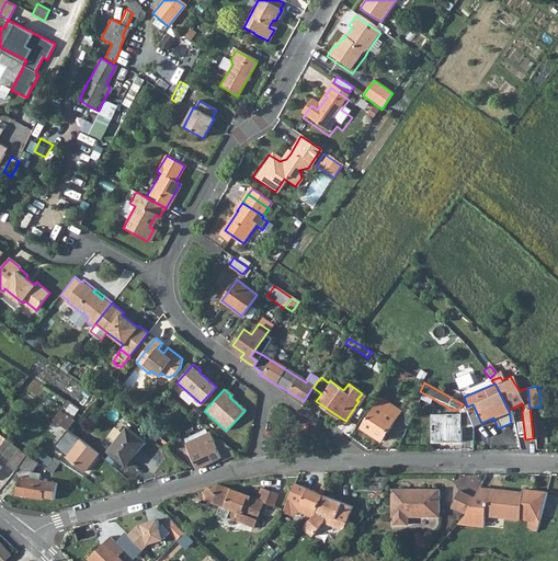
[(380,396),(359,427),(378,441),(391,422),(397,425),(397,426),(403,431),(410,416),(380,396)]
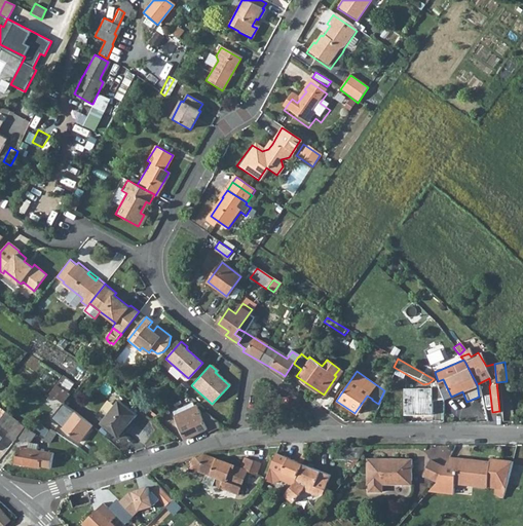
[(65,392),(70,385),(61,379),(55,385),(65,392)]
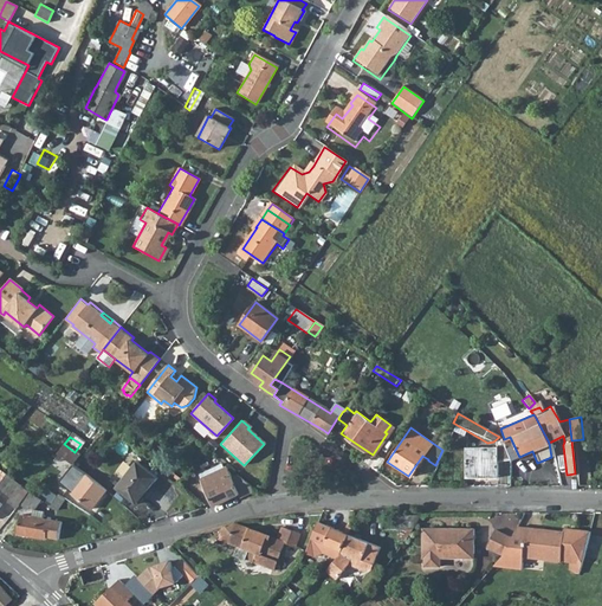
[(77,455),(75,452),(64,444),(62,443),(59,445),(54,453),(70,465),(77,455)]
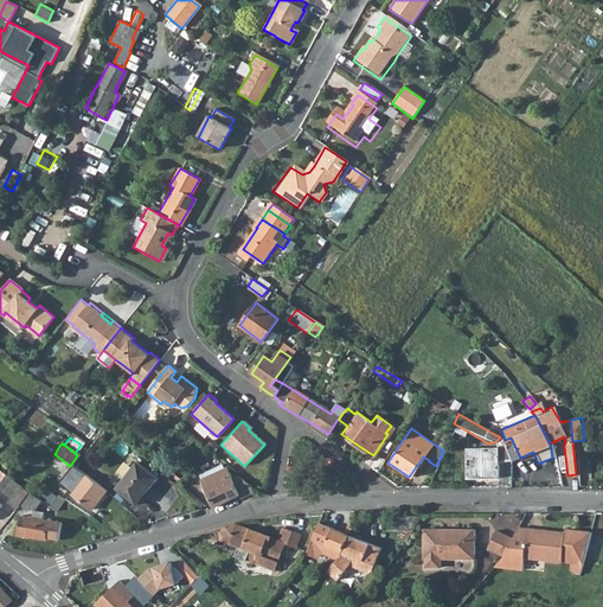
[(89,511),(104,492),(70,466),(55,454),(40,445),(36,449),(78,481),(69,493),(89,511)]
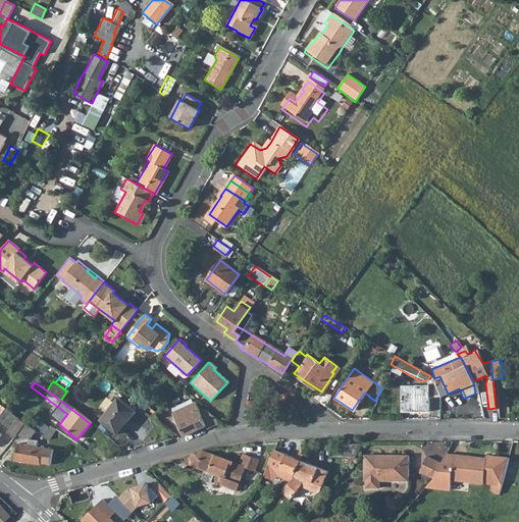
[(426,385),(399,385),(399,411),(426,411),(426,397),(438,397),(433,383),(426,383),(426,385)]
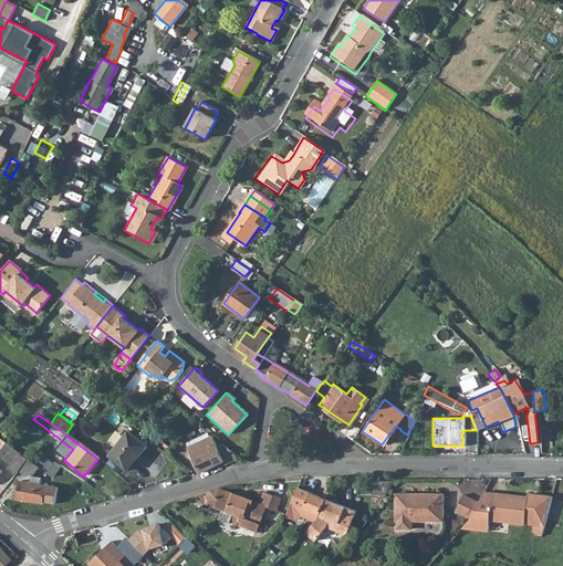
[(145,447),(127,432),(108,456),(126,470),(145,447)]
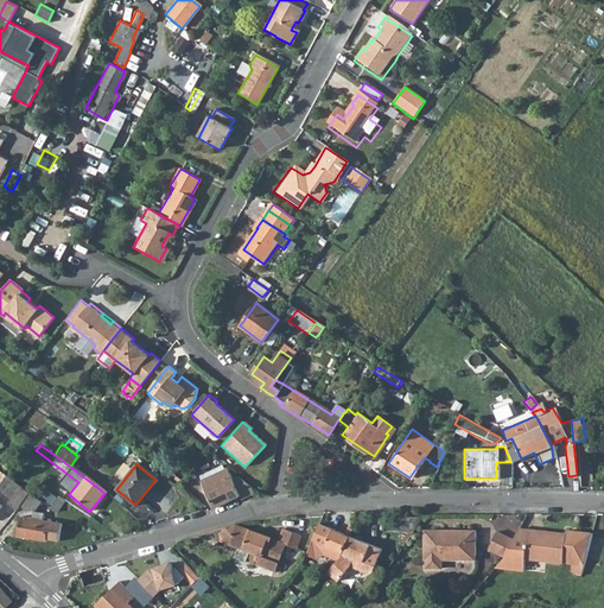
[(197,477),(213,508),(236,496),(239,501),(253,493),(250,486),(236,476),(229,480),(228,475),(222,464),(197,477)]
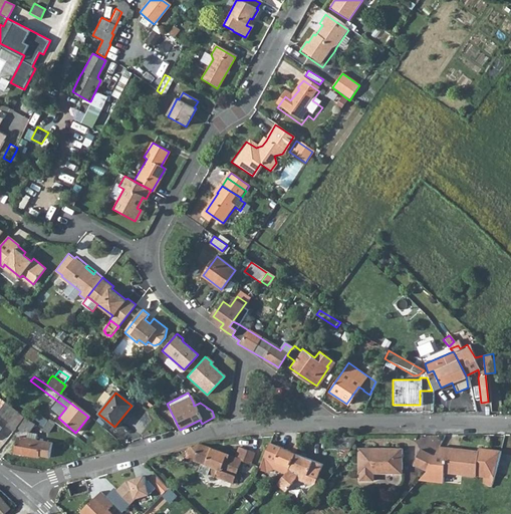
[(2,417),(5,421),(15,428),(16,428),(23,416),(4,402),(0,407),(0,415),(2,417)]
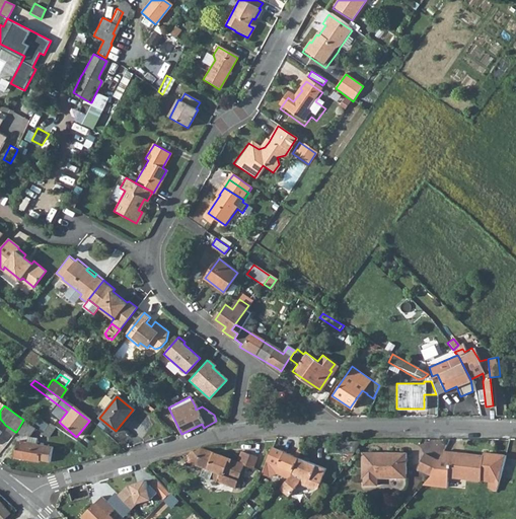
[(51,425),(55,419),(45,411),(40,417),(49,424),(51,425)]
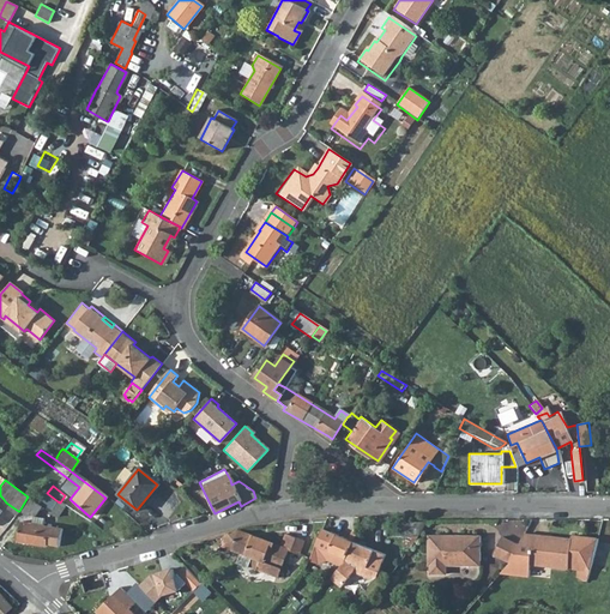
[(32,517),(41,506),(34,501),(28,497),(19,511),(25,515),(26,513),(32,517)]
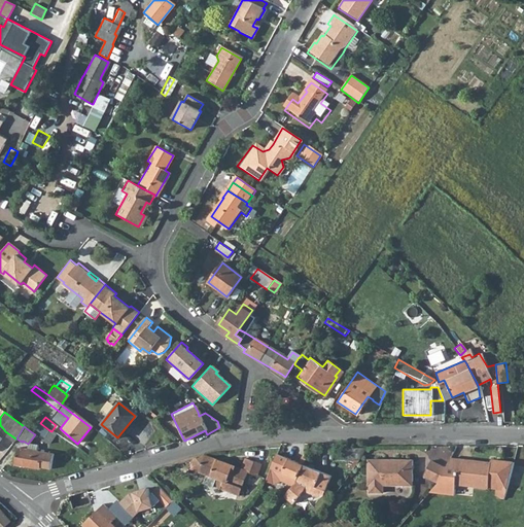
[(47,444),(55,433),(51,431),(49,430),(42,440),(47,444)]
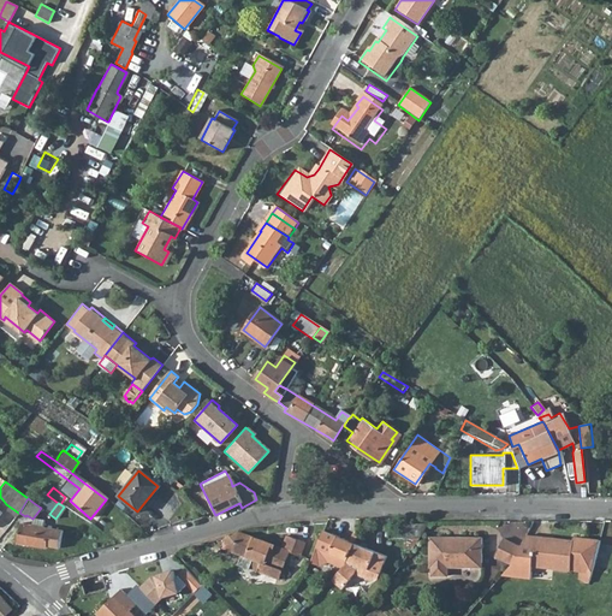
[(18,523),(15,544),(45,549),(46,546),(58,549),(60,531),(18,523)]
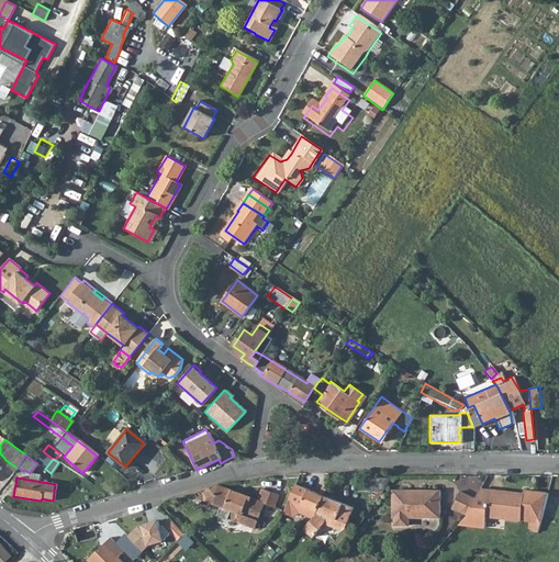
[(323,496),(293,484),(288,499),(317,512),(323,496)]
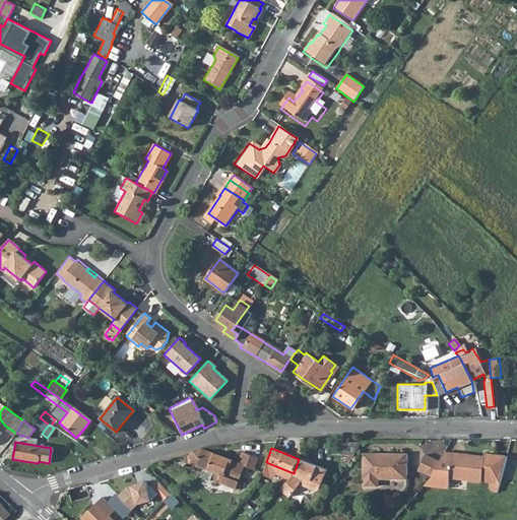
[(236,461),(230,459),(200,450),(192,452),(189,453),(185,463),(202,468),(200,476),(208,479),(209,478),(240,489),(241,486),(240,485),(246,467),(251,468),(255,458),(240,453),(236,461)]
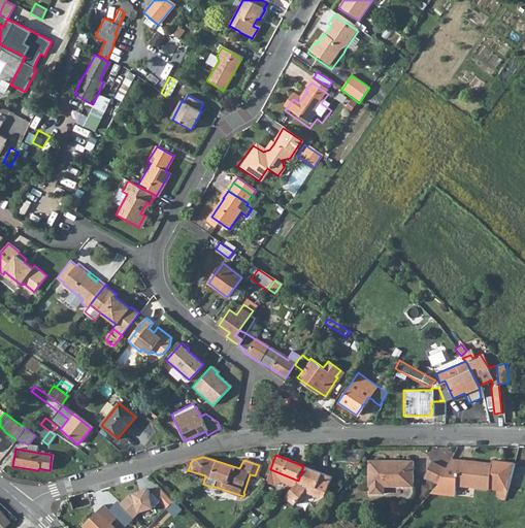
[(488,464),(464,461),(464,459),(448,457),(444,466),(438,480),(437,481),(428,491),(452,494),(453,484),(478,487),(502,490),(510,470),(512,462),(504,461),(489,459),(488,464)]
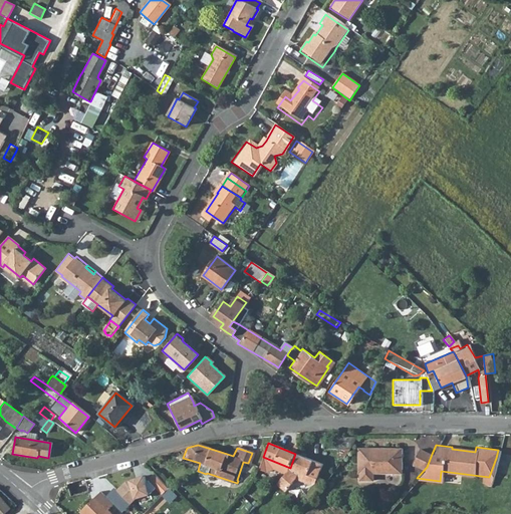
[(358,472),(358,480),(371,480),(371,473),(399,473),(399,449),(357,449),(357,472),(358,472)]
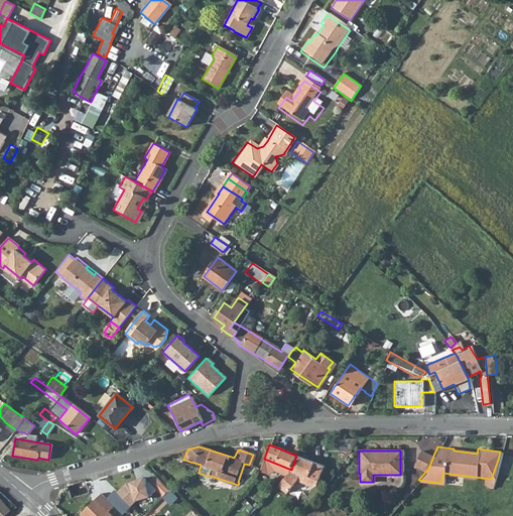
[(418,450),(413,465),(427,470),(428,469),(433,456),(418,450)]
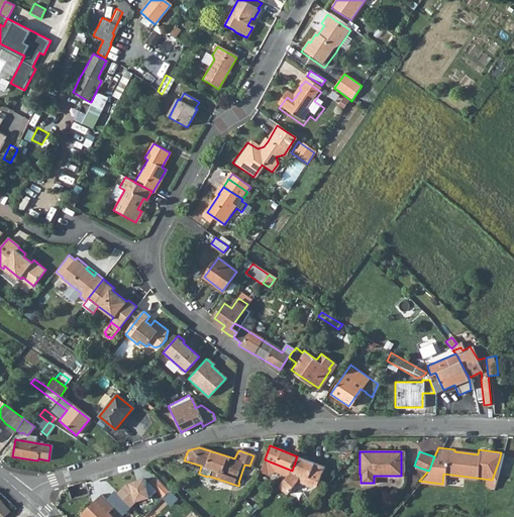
[(292,471),(289,479),(278,489),(286,492),(297,482),(312,488),(315,486),(322,467),(297,456),(292,471)]
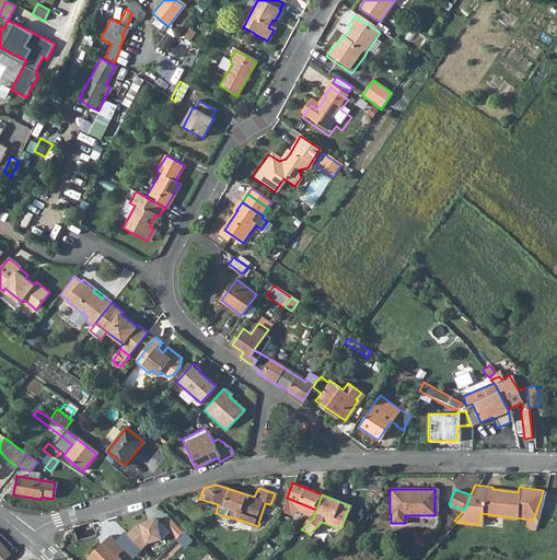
[(316,510),(287,498),(282,511),(281,512),(292,516),(300,513),(313,518),(316,510)]
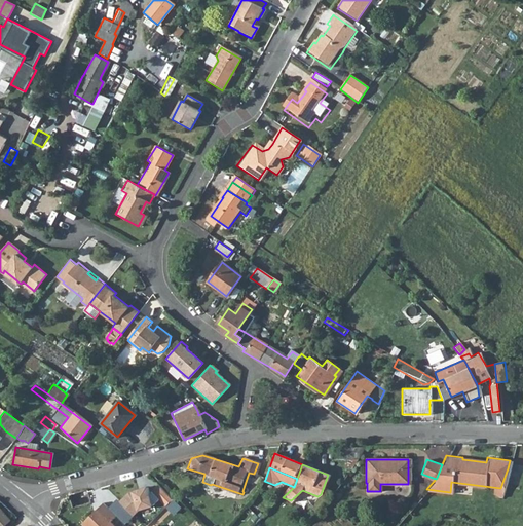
[(128,490),(118,500),(133,514),(137,510),(153,505),(147,485),(128,490)]
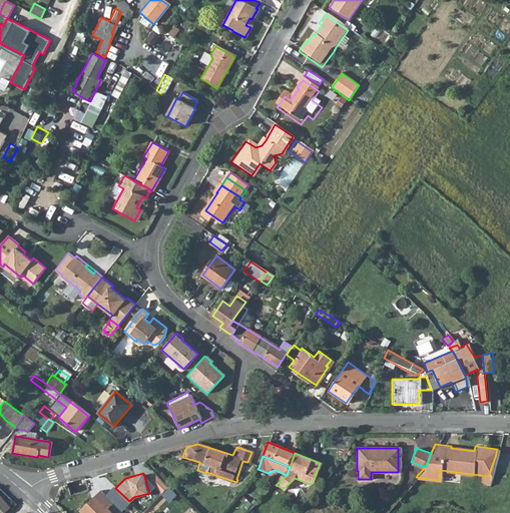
[(160,493),(167,487),(153,473),(146,478),(156,489),(160,493)]
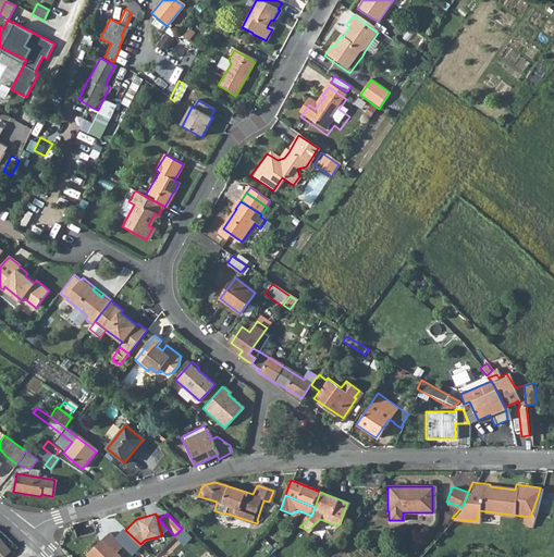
[(83,554),(85,556),(117,556),(112,553),(119,547),(105,533),(83,554)]
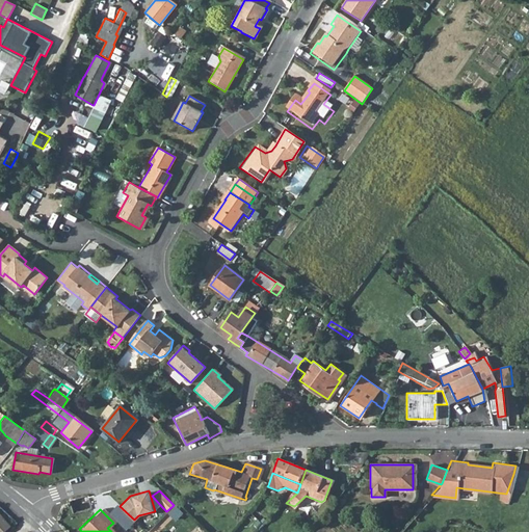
[(0,531),(1,531),(8,526),(0,516),(0,531)]
